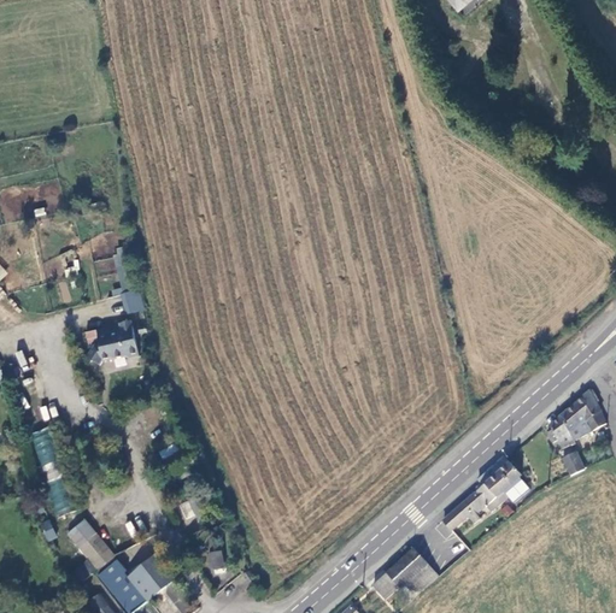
[(140,292),(122,295),(125,314),(144,312),(140,292)]
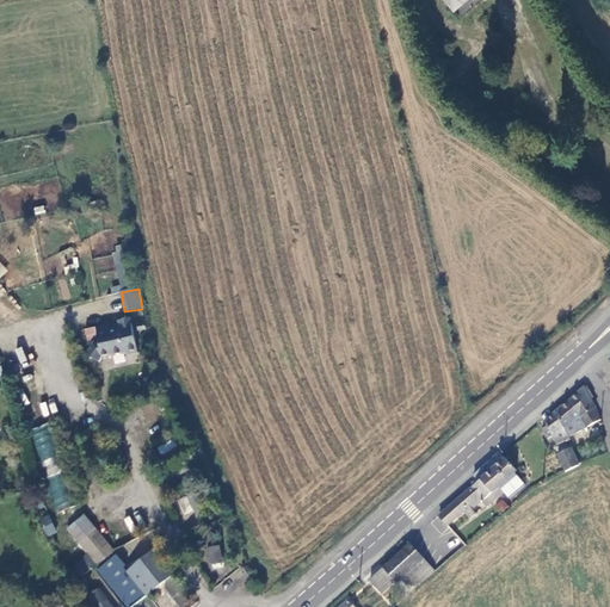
[(91,341),(82,354),(94,363),(99,355),(106,354),(106,357),(123,354),(127,357),(135,354),(129,319),(117,321),(118,328),(96,332),(97,341),(91,341)]
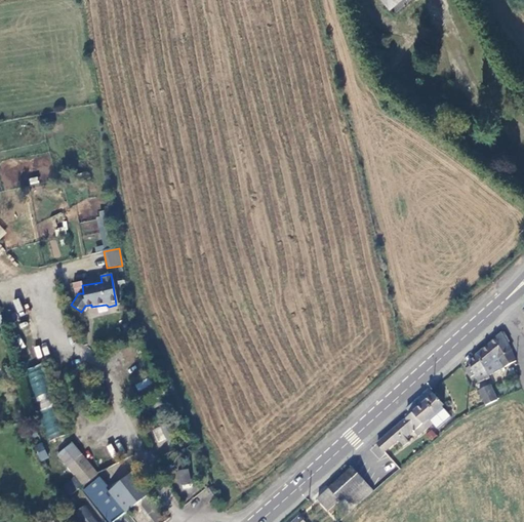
[(81,281),(73,283),(75,294),(78,293),(83,293),(82,285),(81,281)]
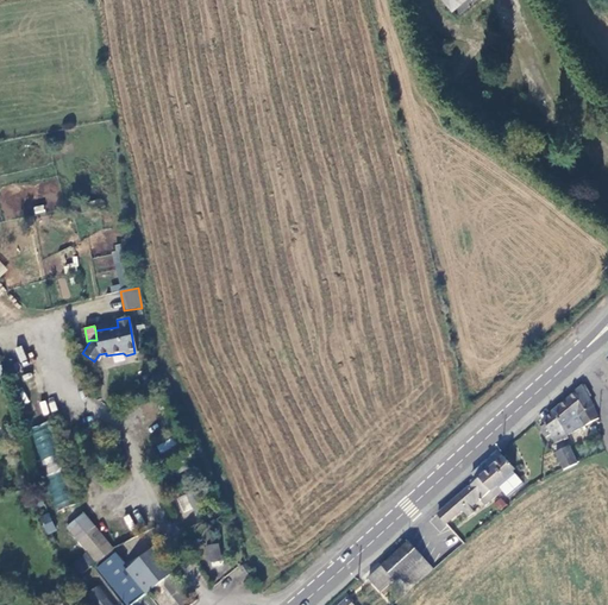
[(580,415),(591,407),(591,405),(587,396),(581,385),(580,385),(565,398),(575,418),(580,415)]
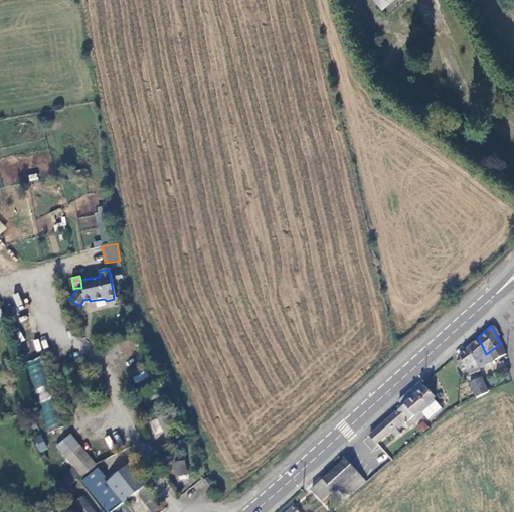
[(37,348),(50,344),(46,333),(34,338),(37,348)]
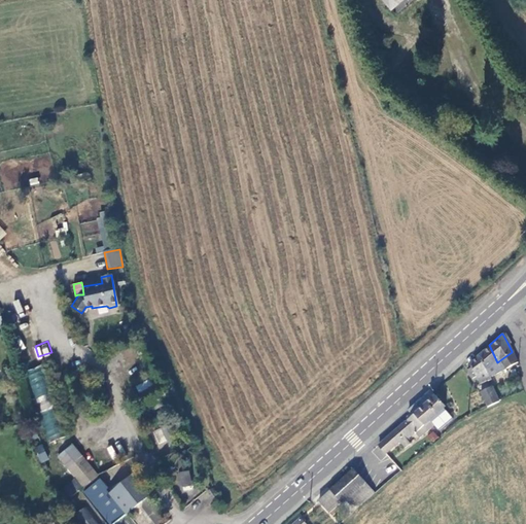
[(488,376),(504,368),(501,359),(497,362),(489,345),(477,355),(488,376)]
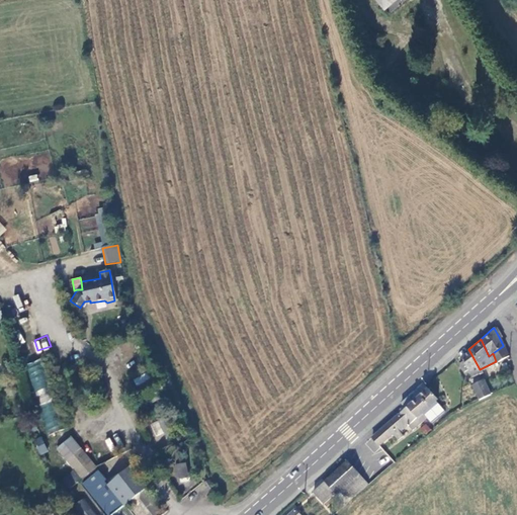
[(503,346),(493,353),(496,361),(508,355),(503,346)]
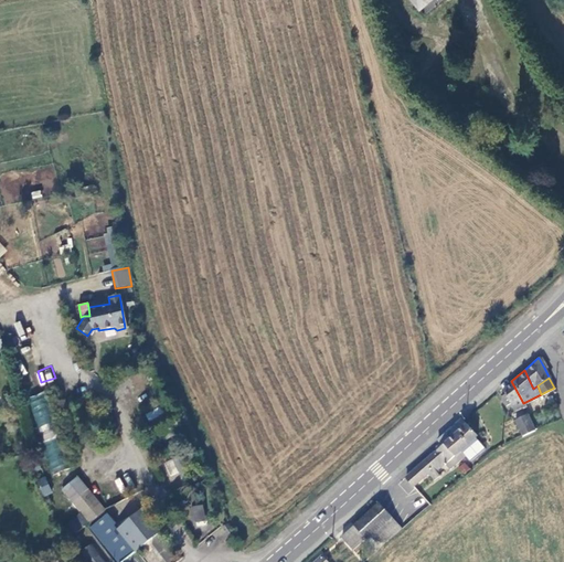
[(511,409),(523,403),(511,381),(501,390),(503,394),(508,402),(511,409)]
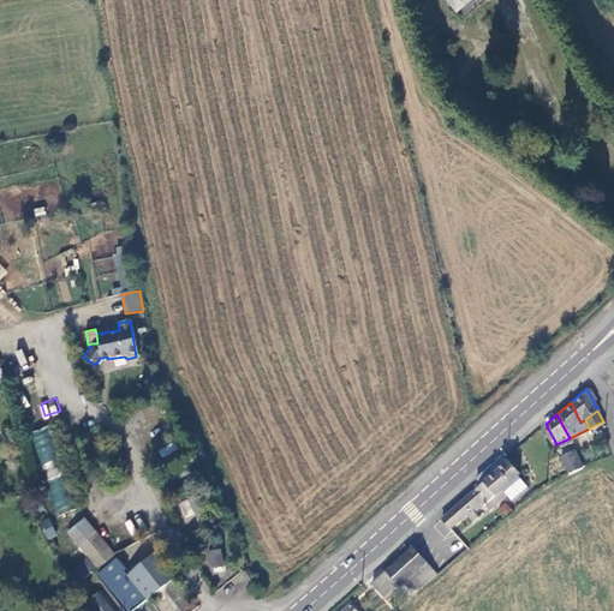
[(31,430),(42,460),(60,454),(48,423),(31,430)]
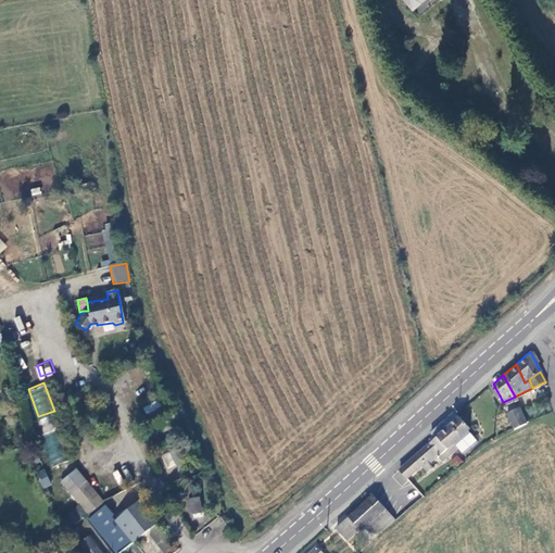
[(493,398),(500,396),(495,388),(490,391),(493,398)]
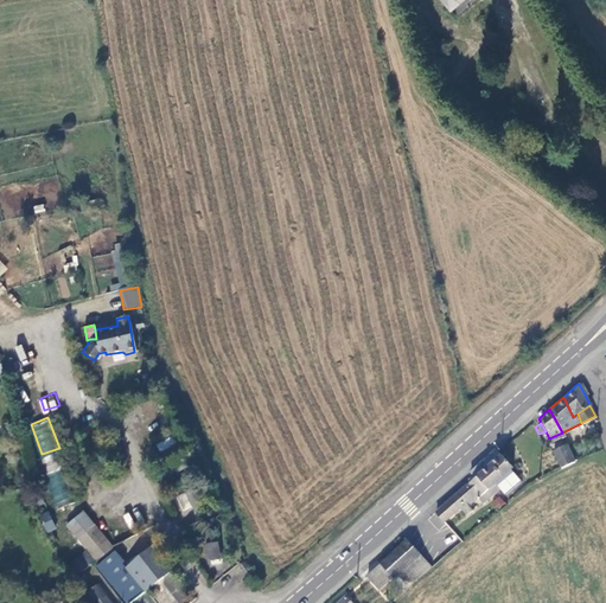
[(163,448),(176,438),(172,432),(158,442),(163,448)]
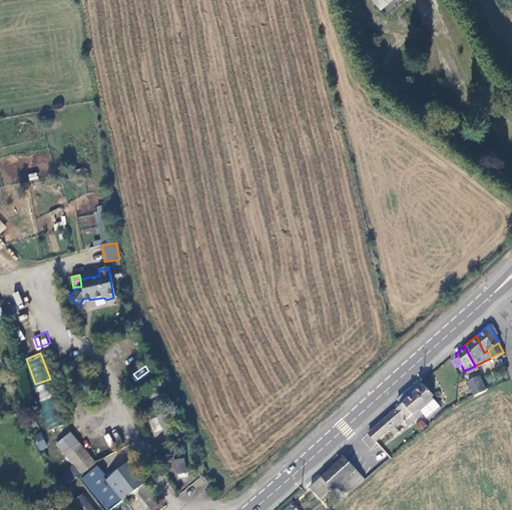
[(468,383),(474,396),(486,390),(480,377),(468,383)]
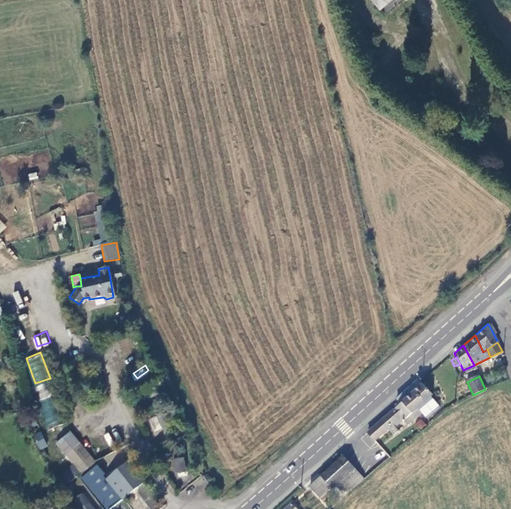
[(417,406),(432,393),(421,381),(418,378),(395,398),(400,403),(368,432),(374,440),(388,428),(392,433),(397,429),(394,425),(402,418),(407,424),(422,412),(417,406)]
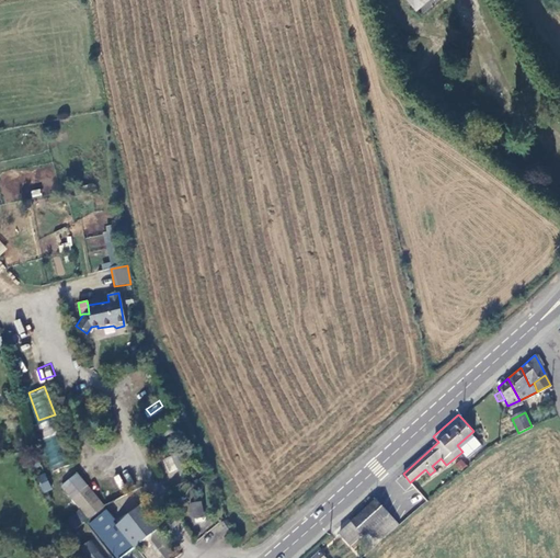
[(50,463),(65,459),(61,441),(47,443),(50,463)]
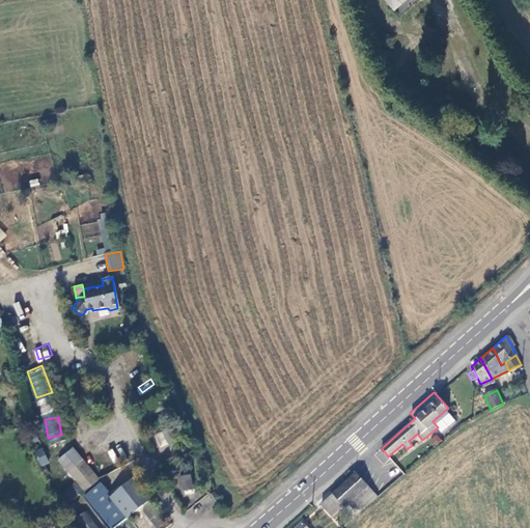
[(164,427),(155,431),(159,444),(168,442),(164,427)]
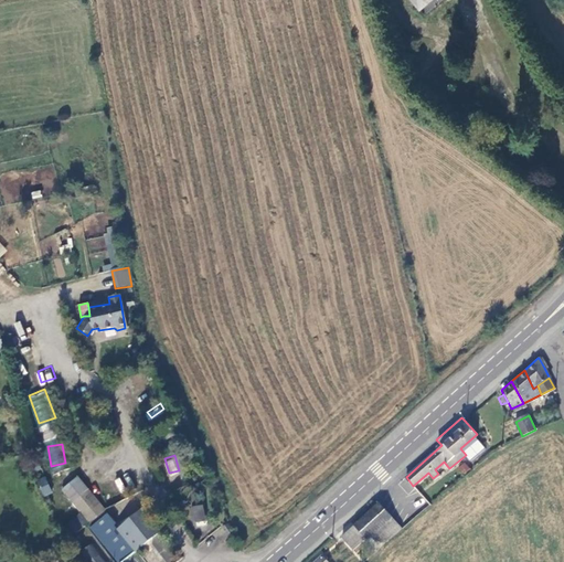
[(464,458),(458,467),(466,473),(472,464),(464,458)]
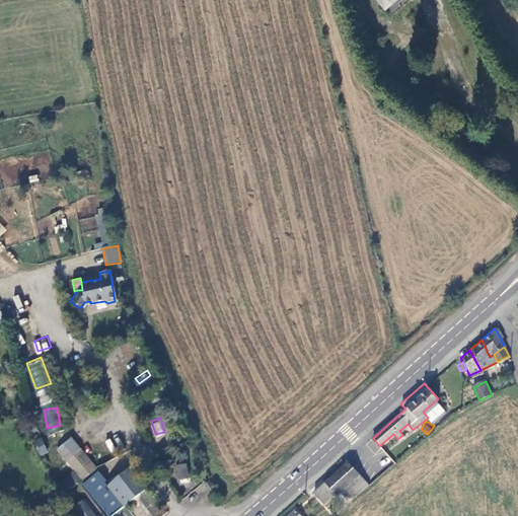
[(43,434),(33,437),(41,453),(49,449),(43,434)]
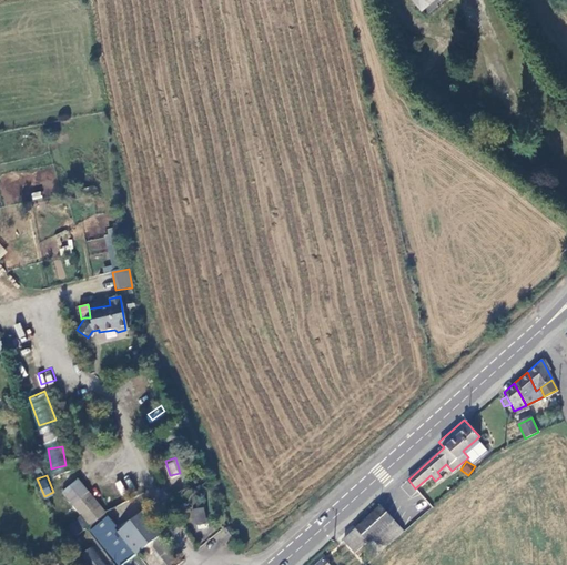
[(122,476),(115,480),(121,491),(128,487),(122,476)]
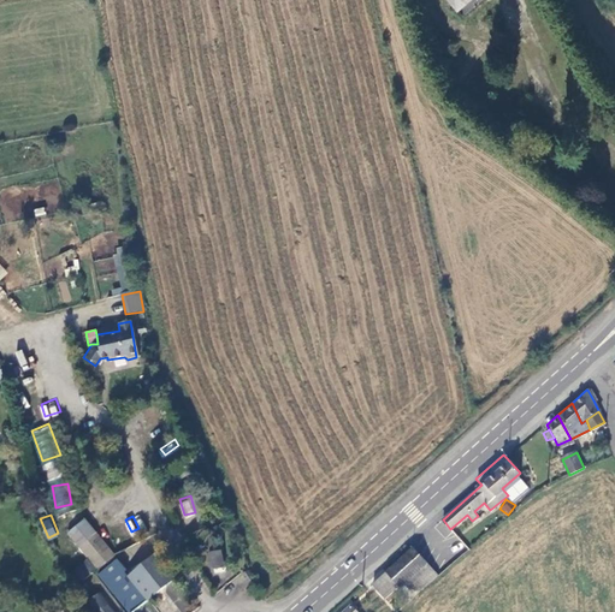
[(83,517),(66,532),(87,558),(65,575),(74,586),(95,568),(130,611),(146,599),(126,575),(123,571),(125,569),(83,517)]
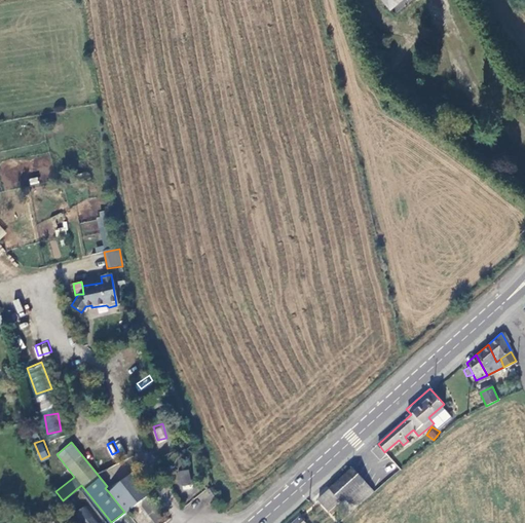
[(180,483),(193,481),(190,465),(176,469),(180,483)]
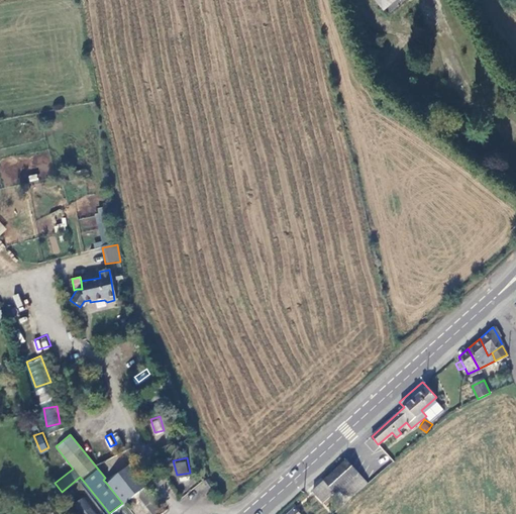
[(368,484),(346,459),(325,480),(334,491),(340,497),(345,503),(368,484)]
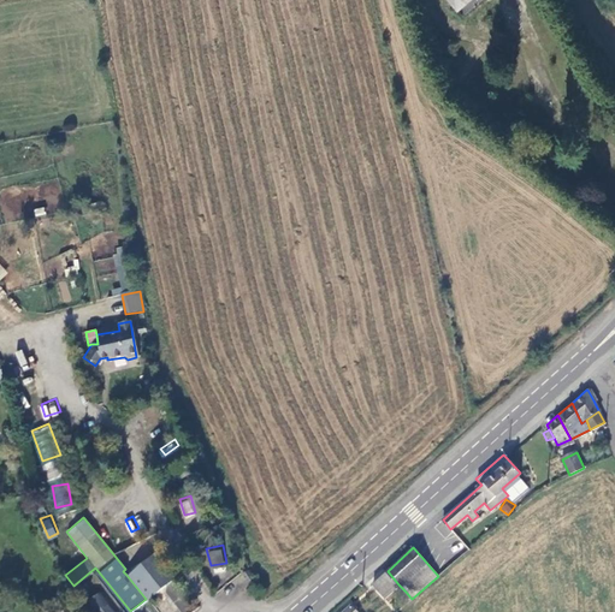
[(175,576),(157,551),(126,575),(146,599),(175,576)]
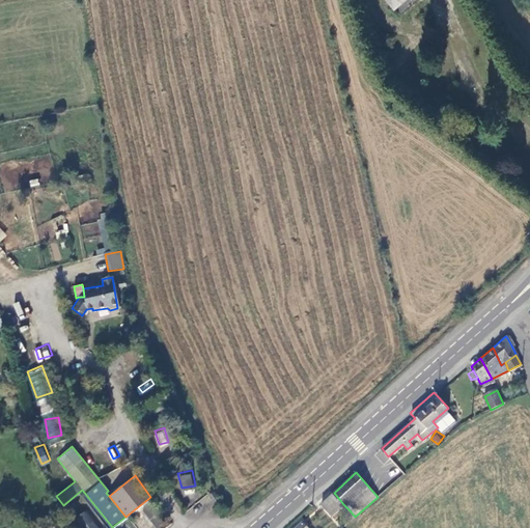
[(219,499),(214,492),(208,496),(214,502),(219,499)]
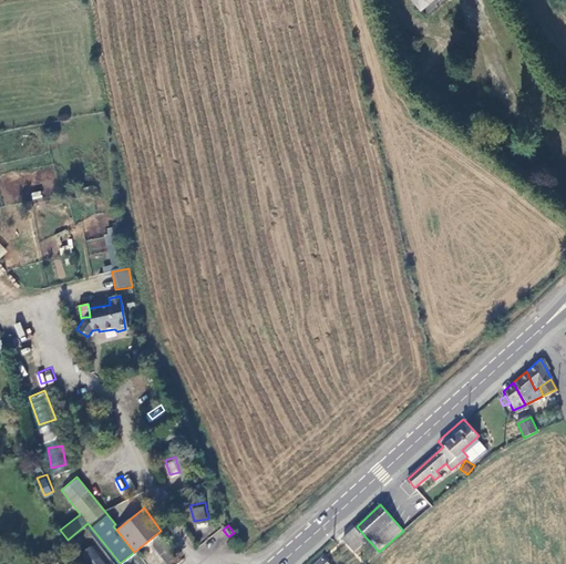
[(353,550),(367,539),(357,526),(343,539),(353,550)]
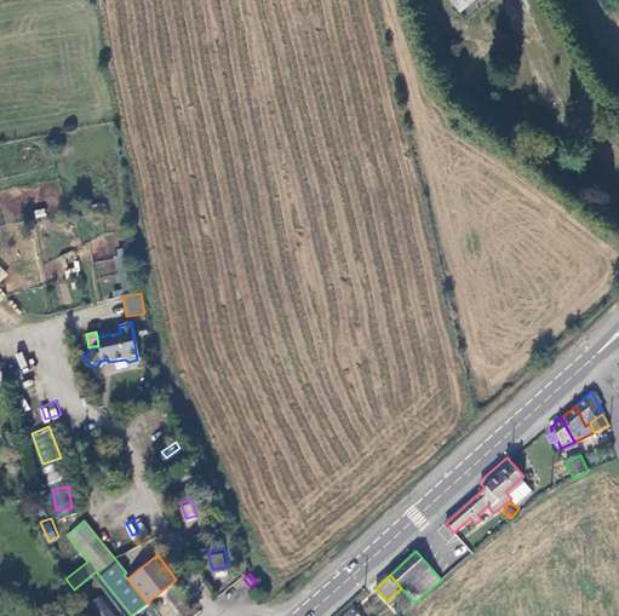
[(171,588),(183,612),(193,608),(179,583),(171,588)]
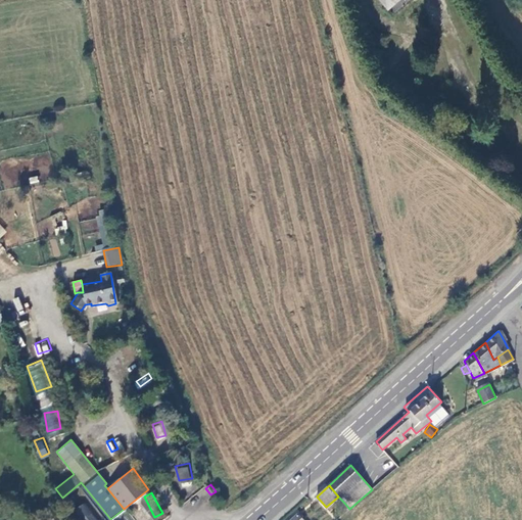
[(95,519),(82,503),(74,509),(82,519),(95,519)]
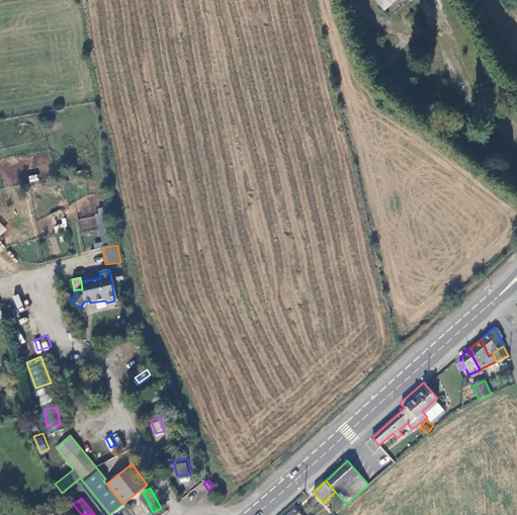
[(335,503),(341,508),(346,504),(341,498),(335,503)]
